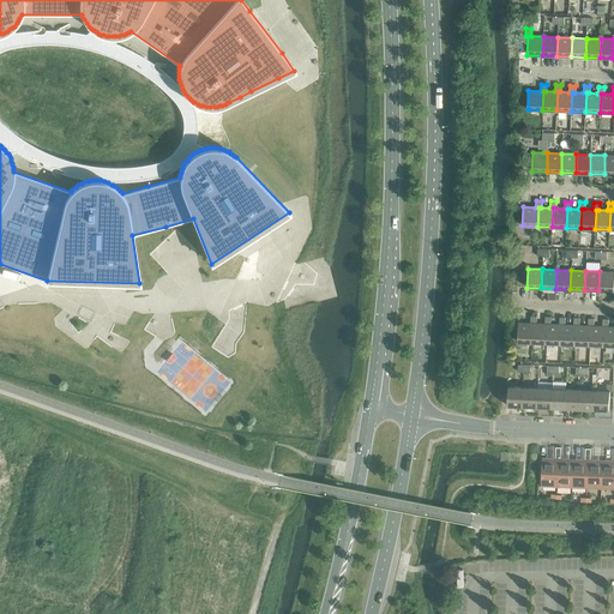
[(613,271),(600,271),(599,290),(613,292),(613,289),(613,271)]
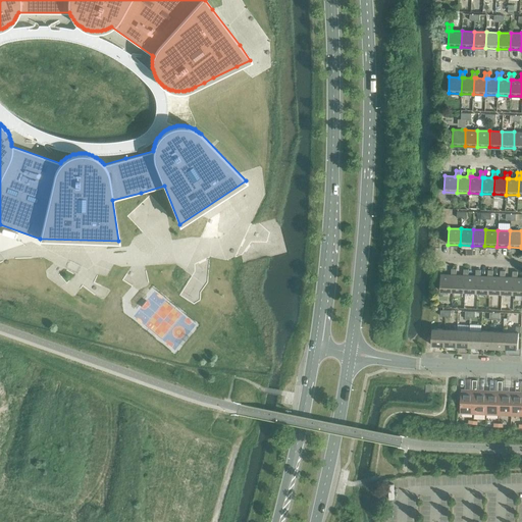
[(439,291),(453,292),(453,274),(456,275),(456,269),(451,268),(451,274),(440,274),(439,291)]
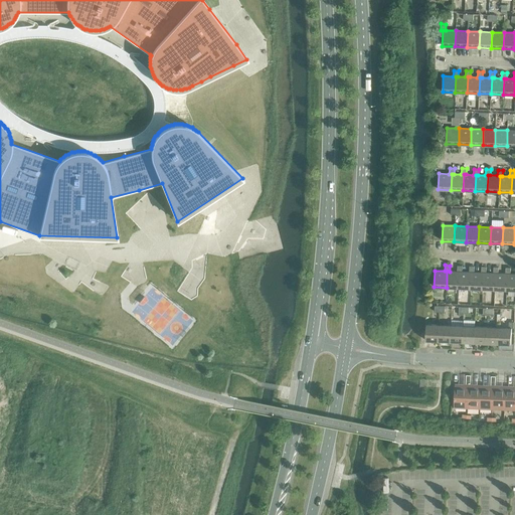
[(447,288),(459,288),(459,272),(462,272),(462,266),(457,266),(457,272),(450,272),(447,271),(447,288)]
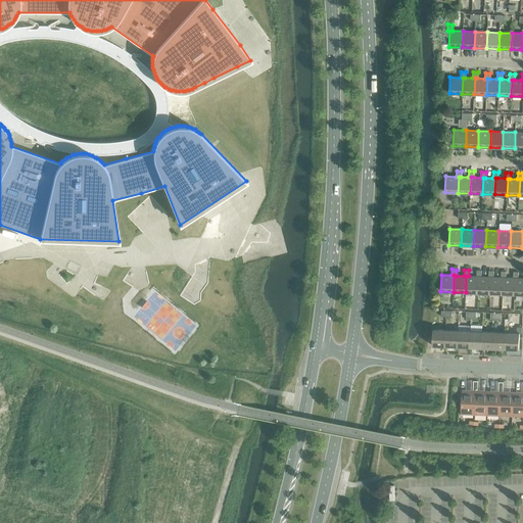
[(466,292),(478,293),(478,277),(481,277),(481,271),(476,270),(476,276),(469,276),(466,276),(466,292)]
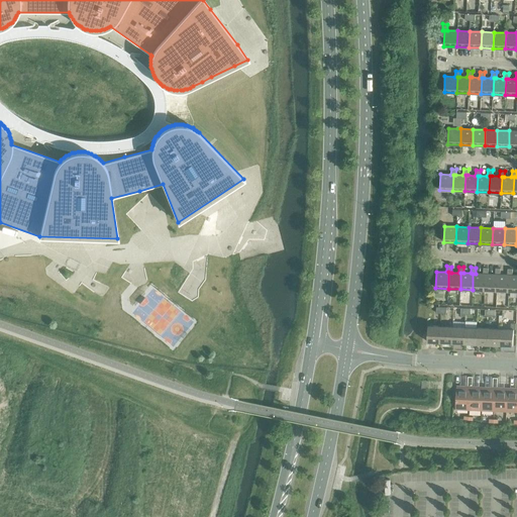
[(473,290),(485,290),(485,274),(488,274),(488,268),(483,268),(483,274),(476,274),(473,274),(473,290)]
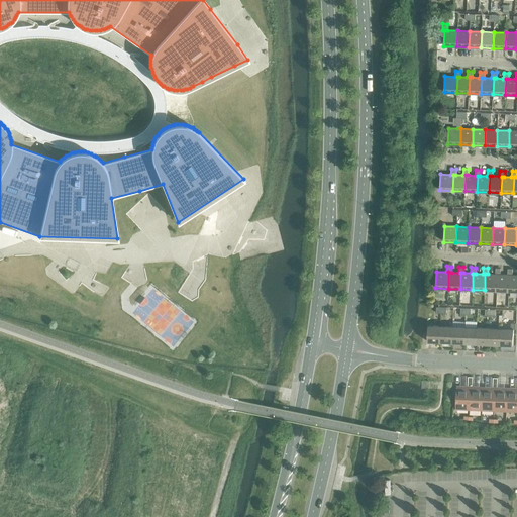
[(485,290),(497,291),(497,275),(500,275),(500,269),(495,268),(495,274),(488,274),(485,274),(485,290)]
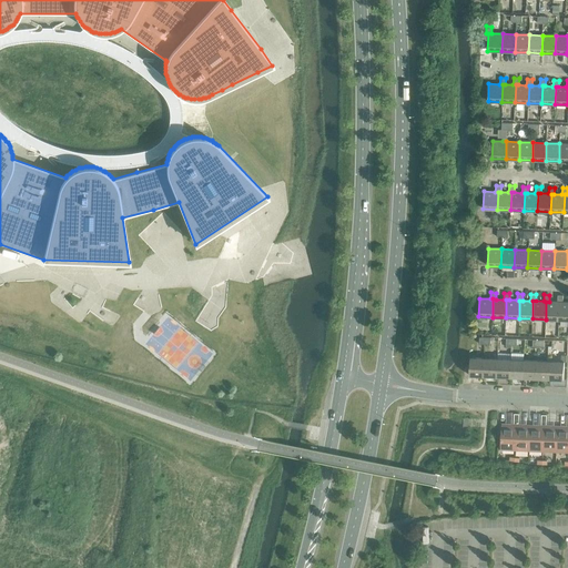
[(546,320),(559,320),(559,302),(563,302),(563,295),(557,295),(557,302),(549,302),(546,302),(546,320)]
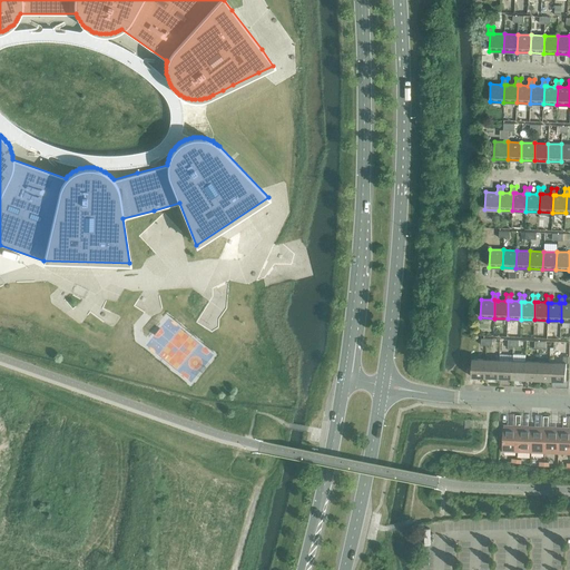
[(552,363),(551,381),(566,381),(567,363),(568,363),(569,356),(563,356),(562,363),(552,363)]
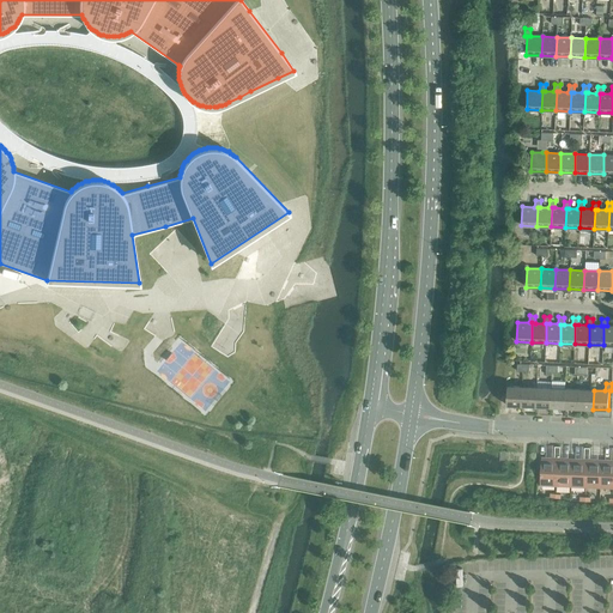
[(507,405),(521,406),(522,387),(508,386),(507,405)]
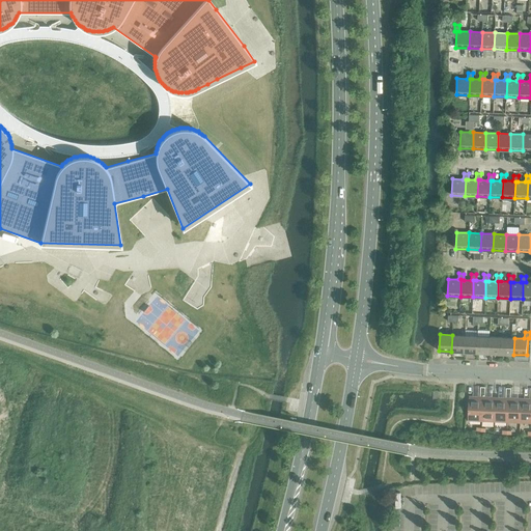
[(451,352),(464,353),(465,335),(452,335),(451,352)]
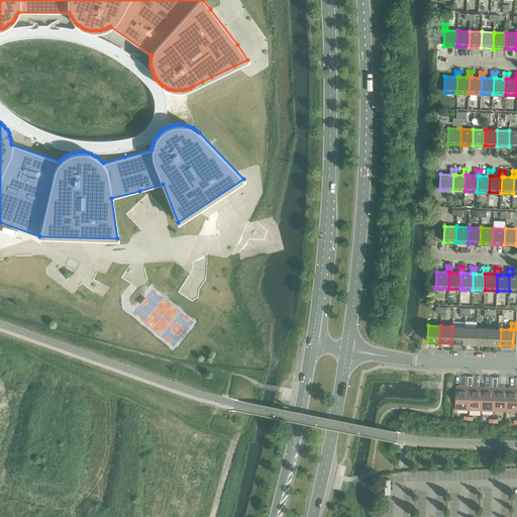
[(451,343),(463,343),(464,327),(452,326),(451,343)]
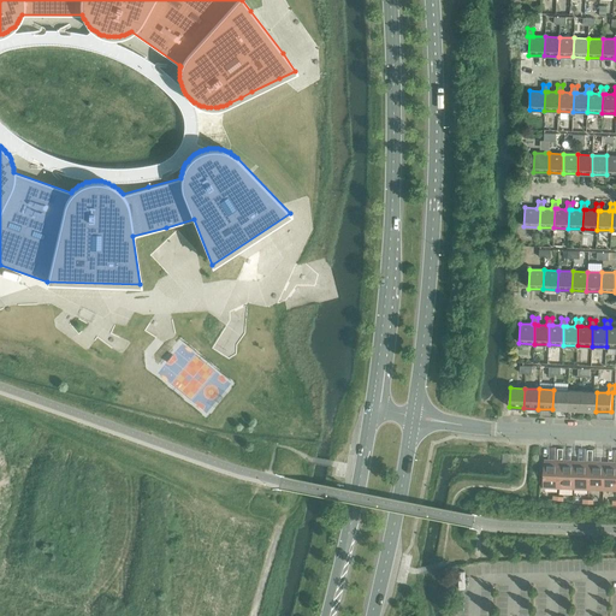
[(552,409),(567,410),(568,390),(554,390),(552,409)]
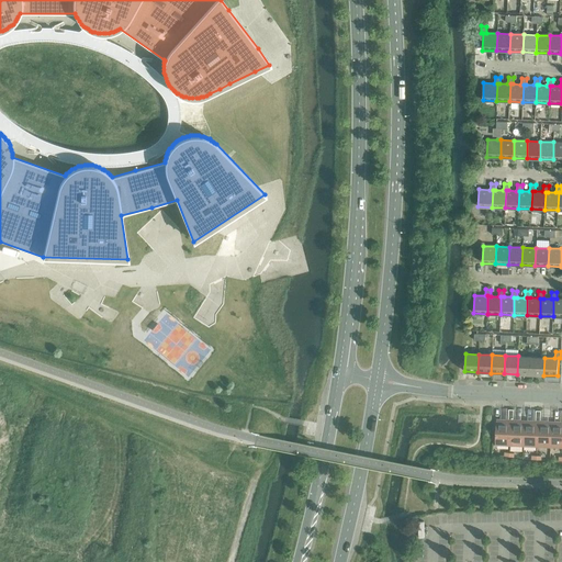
[(517,374),(530,374),(531,357),(518,356),(517,374)]
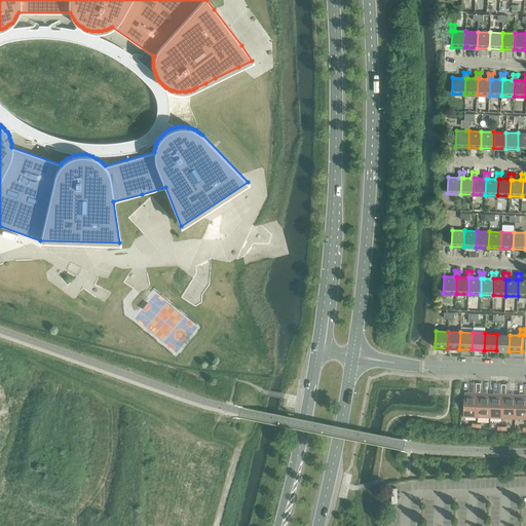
[(496,350),(509,351),(510,335),(497,334),(496,350)]
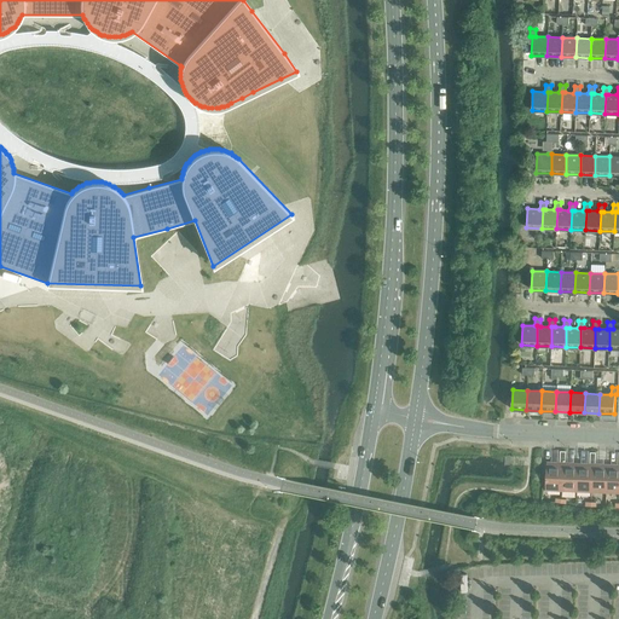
[(545,490),(561,491),(562,463),(560,463),(547,462),(545,490)]
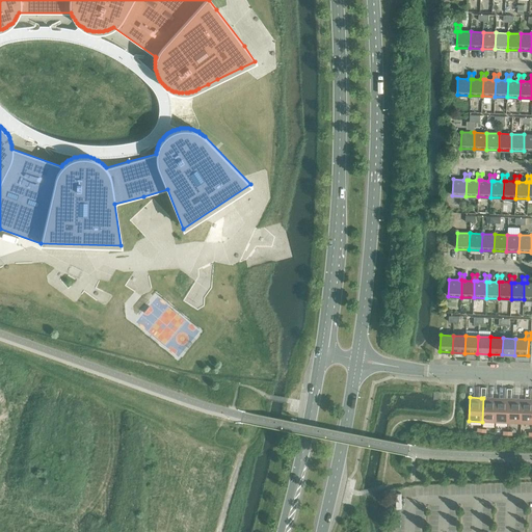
[(482,422),(496,422),(496,399),(485,398),(483,398),(482,422)]
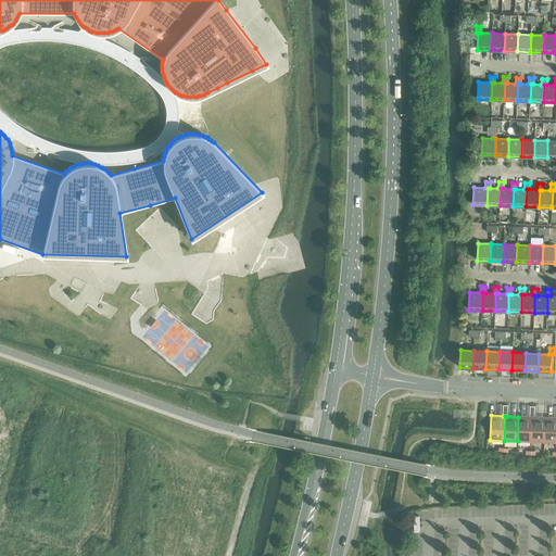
[(518,441),(531,442),(532,417),(530,417),(518,417),(518,441)]
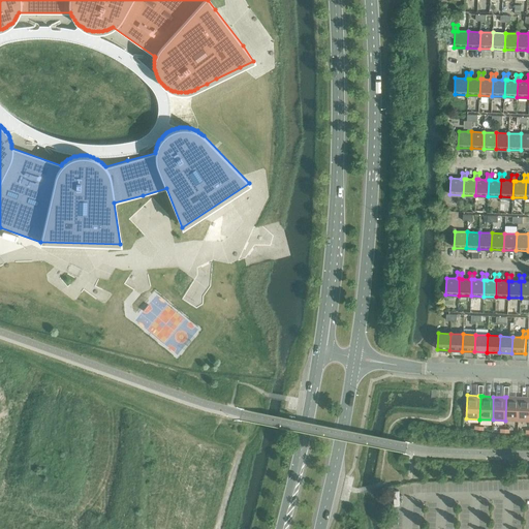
[(505,421),(518,421),(519,398),(508,397),(506,397),(505,421)]
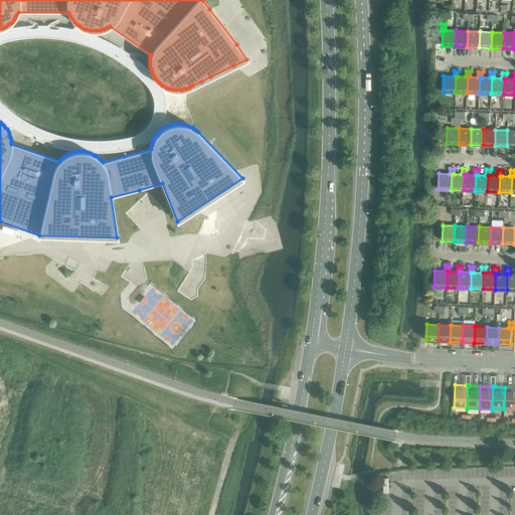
[(504,409),(514,409),(514,386),(505,387),(504,409)]
